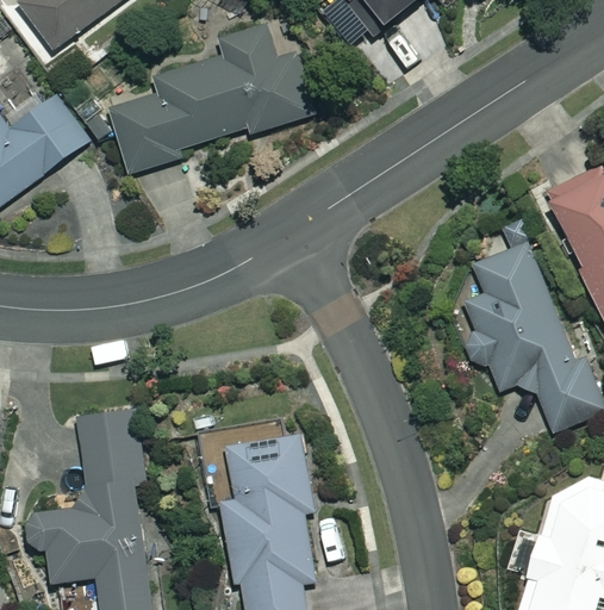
[(123,0),(22,0),(17,4),(53,53),(123,0)]
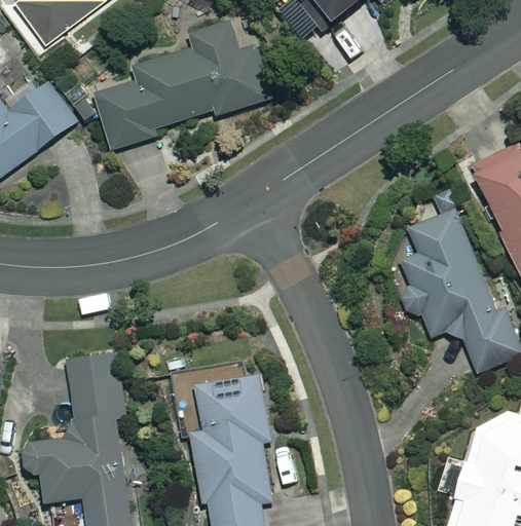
[(307,0),(328,25),(359,0),(307,0)]
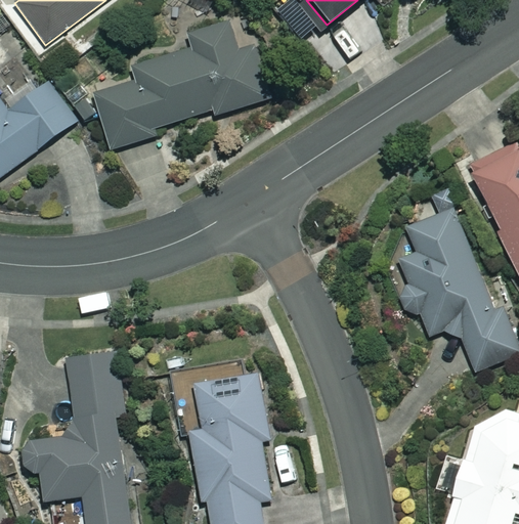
[(235,50),(226,19),(187,32),(191,47),(130,67),(134,81),(92,94),(110,149),(156,135),(154,128),(210,111),(212,116),(268,98),(252,45),(235,50)]
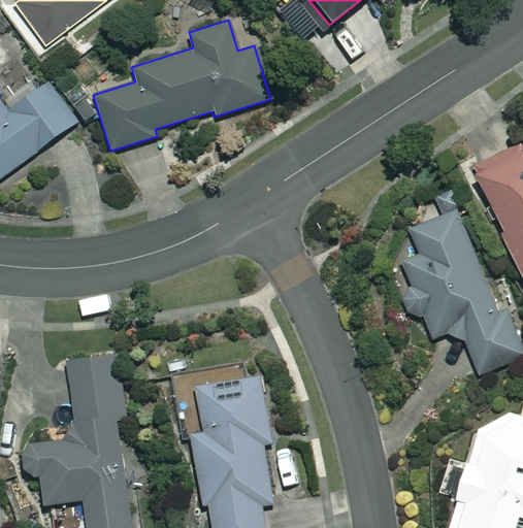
[(42,76),(2,105),(0,102),(0,175),(75,122),(42,76)]
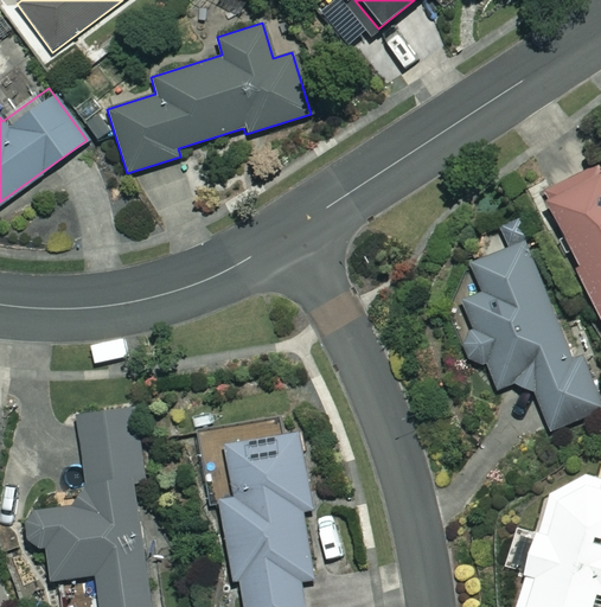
[(600,171),(599,166),(544,190),(600,320),(600,171)]
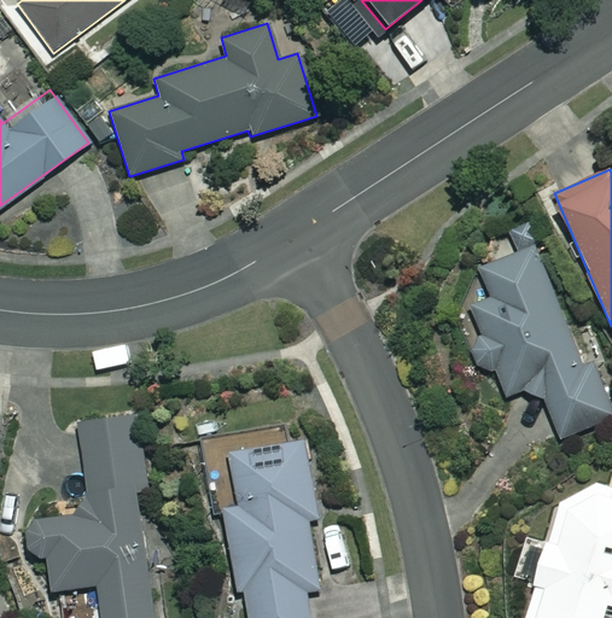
[(526,228),(508,235),(514,254),(478,267),(489,297),(468,305),(481,336),(467,340),(478,369),(491,365),(505,397),(525,389),(542,400),(558,439),(611,418),(611,415),(590,360),(578,363),(526,228)]
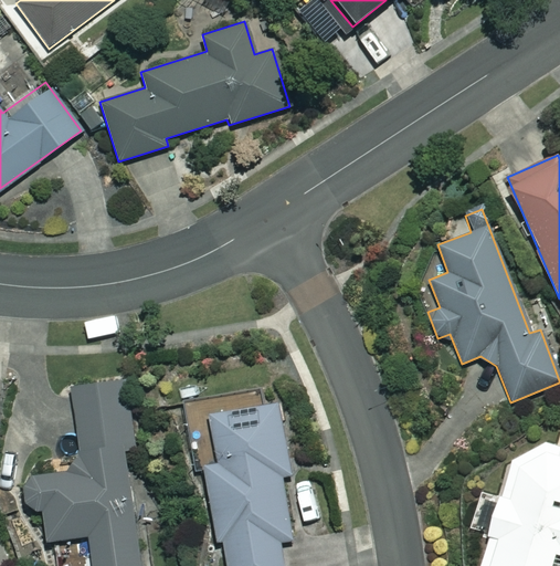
[(145,565),(126,380),(71,386),(80,471),(24,477),(28,510),(44,507),(46,540),(90,535),(92,565),(145,565)]
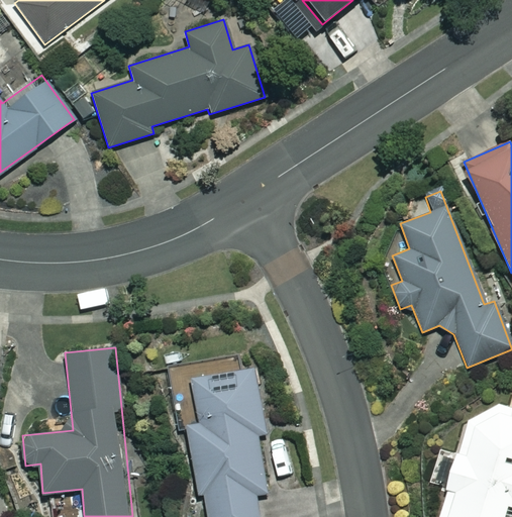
[(264,430),(254,369),(194,378),(201,419),(187,421),(198,494),(204,493),(207,516),(259,516),(256,490),(264,489),(256,431),(264,430)]
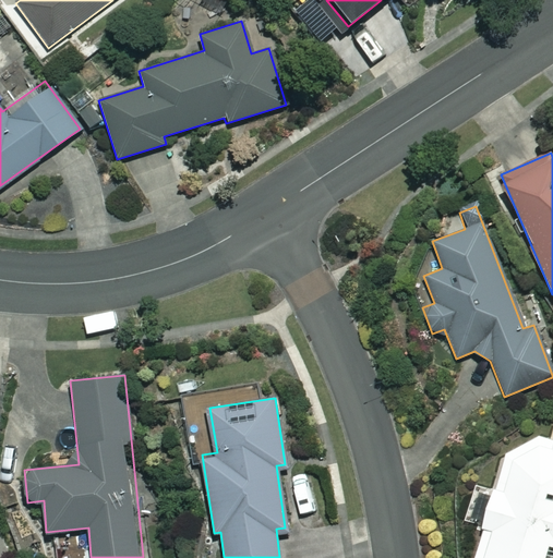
[(535,437),(505,451),(472,557),(552,557),(552,438),(547,440),(535,437)]
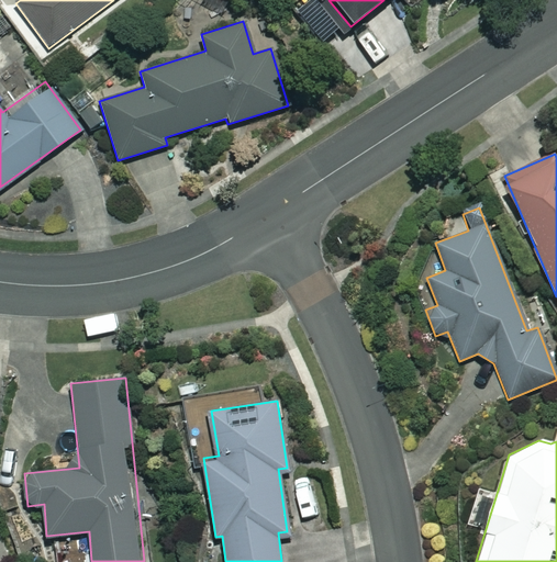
All buildings are outlined.
